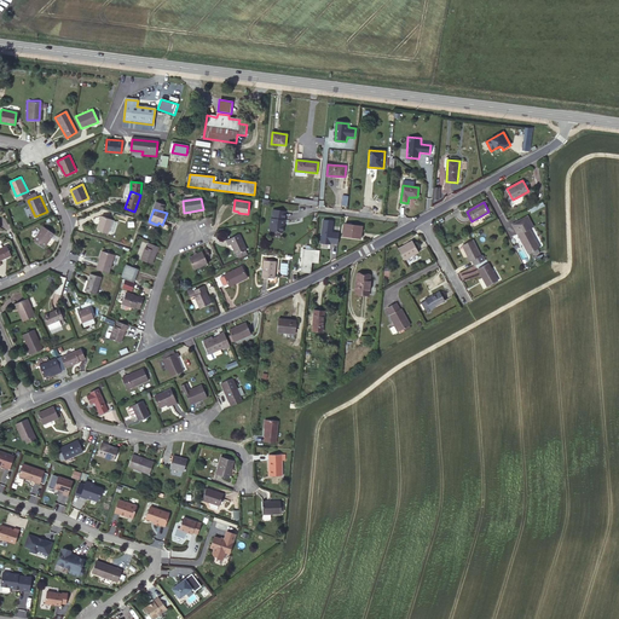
[(285,210),(273,209),(272,218),(271,218),(270,230),(283,232),(284,226),(283,225),(283,220),(284,221),(285,210)]
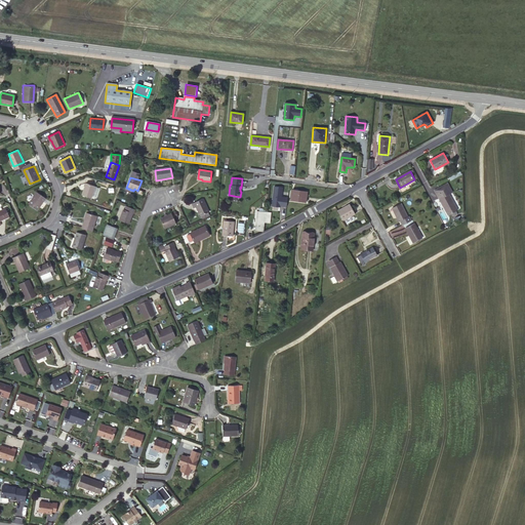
[(86,184),(82,195),(91,198),(95,187),(86,184)]
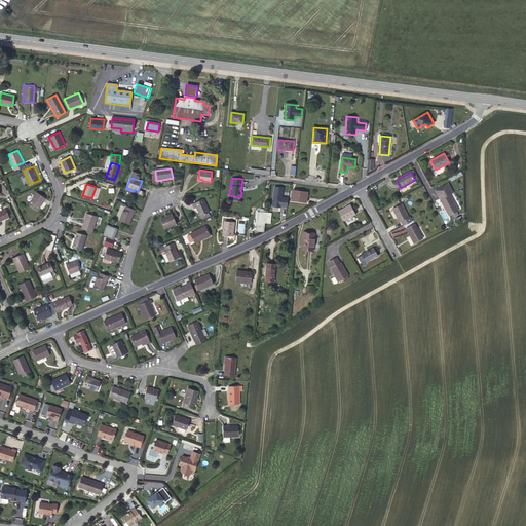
[(439,197),(444,207),(446,205),(451,215),(453,214),(457,212),(458,211),(450,195),(453,193),(449,186),(446,187),(445,185),(436,190),(439,196),(439,197)]
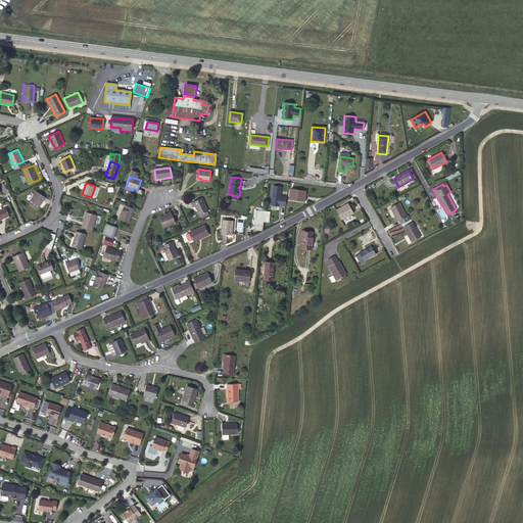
[(281,196),(282,188),(273,187),(271,205),(279,206),(279,205),(285,205),(286,197),(281,196)]
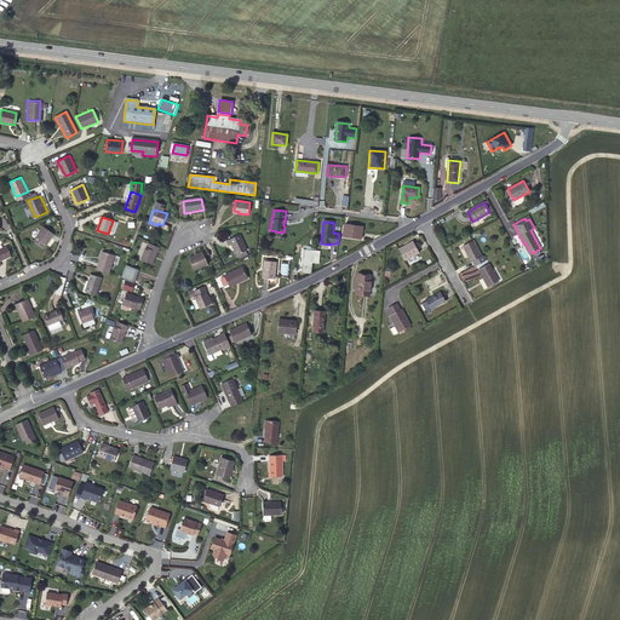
[(363,227),(345,224),(344,236),(361,239),(363,227)]
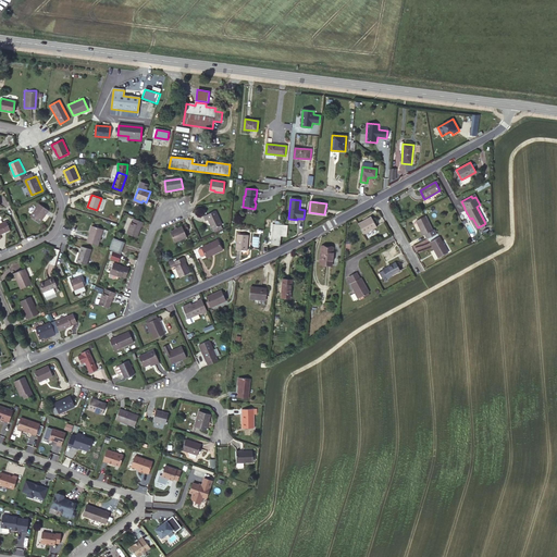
[(49,210),(40,203),(32,215),(40,222),(49,210)]
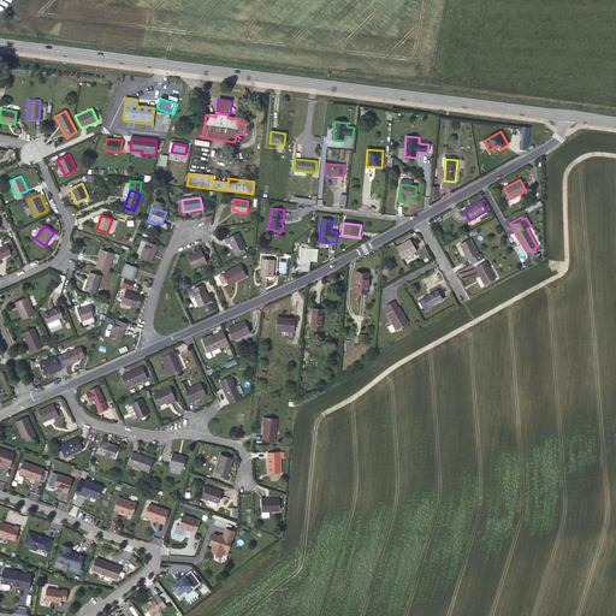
[(230,243),(236,256),(247,253),(240,234),(225,238),(227,244),(230,243)]
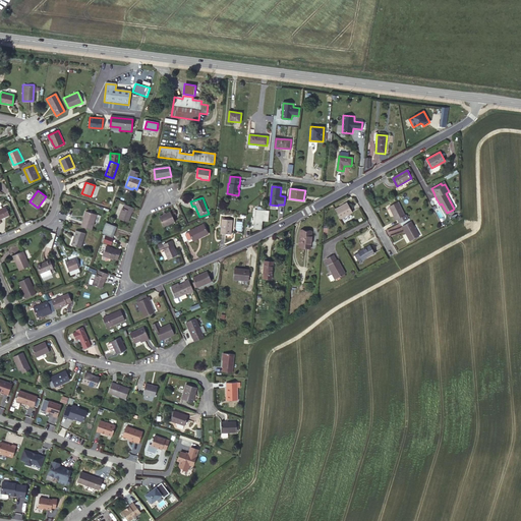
[(347,203),(336,209),(341,219),(352,213),(347,203)]
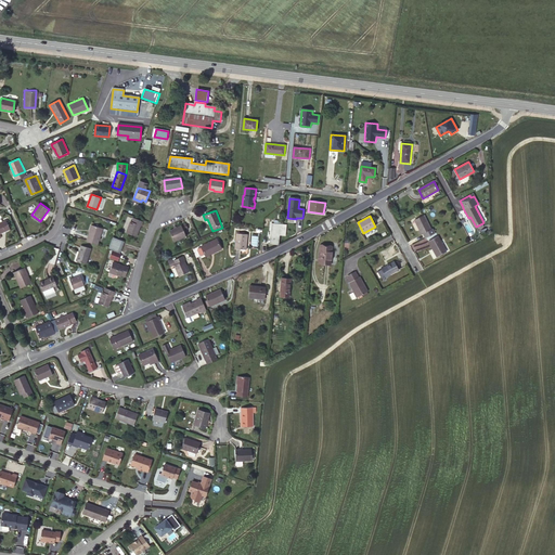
[(423,233),(426,237),(435,233),(433,229),(430,230),(424,216),(415,220),(422,234),(423,233)]
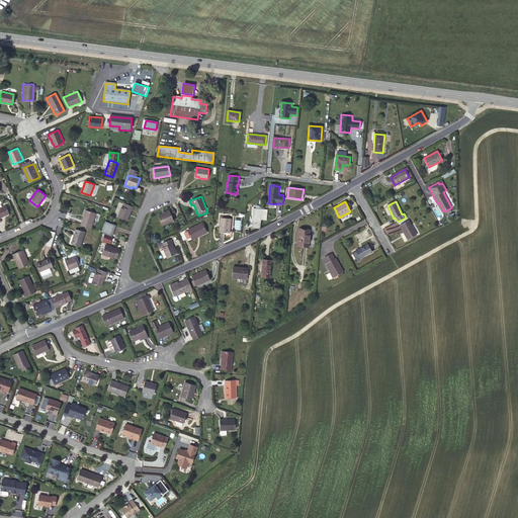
[(134,206),(124,203),(123,207),(121,206),(118,218),(126,221),(131,210),(133,210),(134,206)]
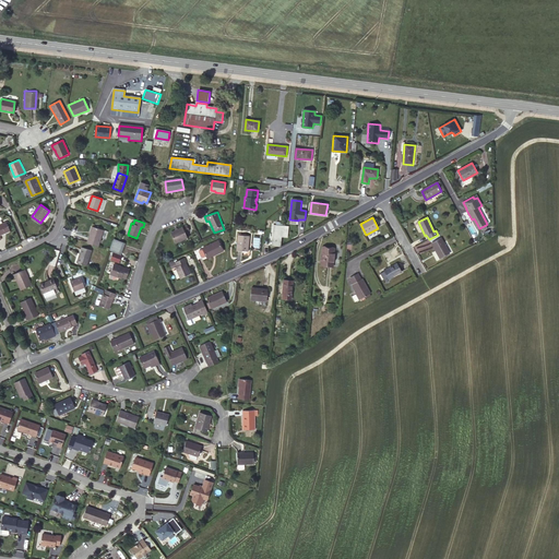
[(2,224),(0,224),(0,240),(1,240),(0,236),(11,232),(7,222),(2,224)]
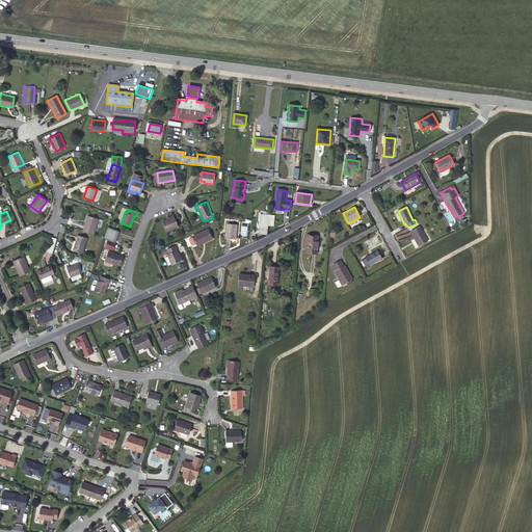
[(268,230),(269,215),(261,214),(260,229),(268,230)]
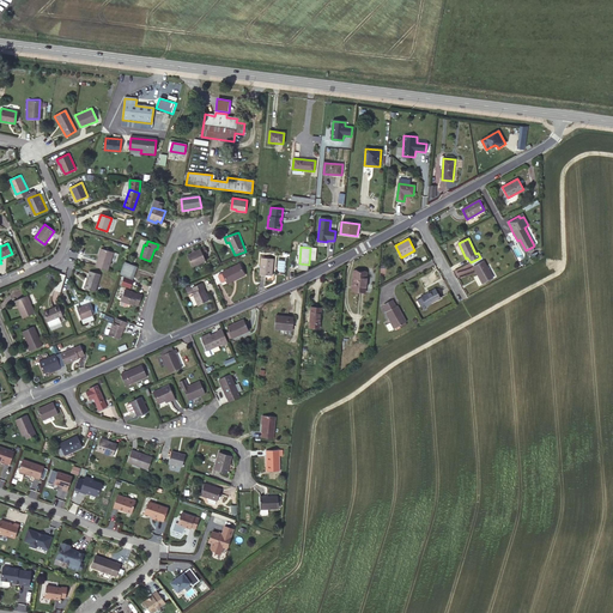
[(104,249),(98,267),(110,272),(116,254),(104,249)]
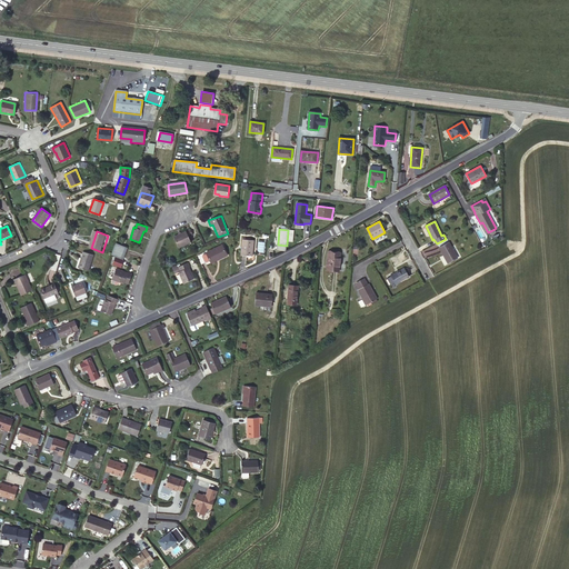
[(188,236),(186,231),(173,237),(179,248),(191,242),(189,237),(188,236)]
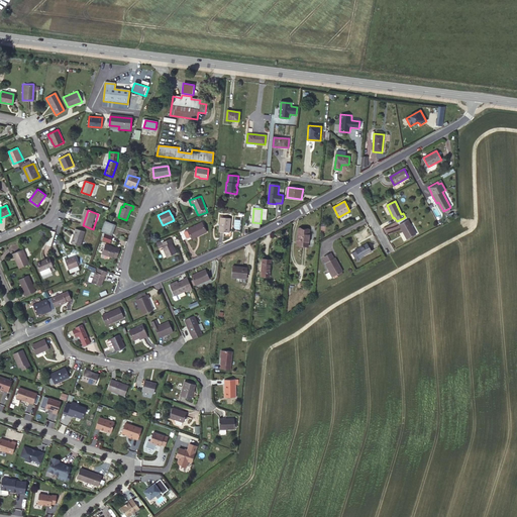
[(230,218),(220,217),(219,231),(229,232),(230,218)]
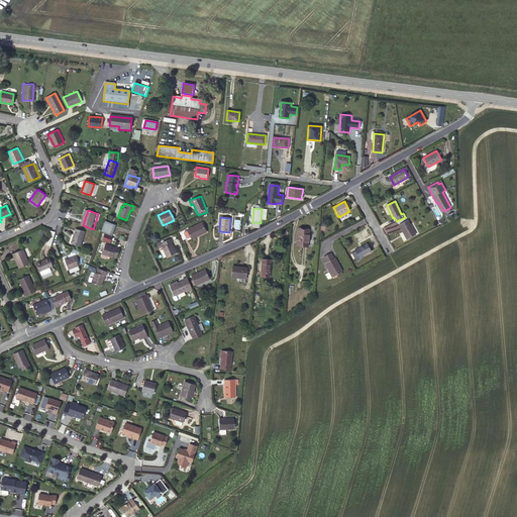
[(408,220),(399,225),(407,239),(416,234),(408,220)]
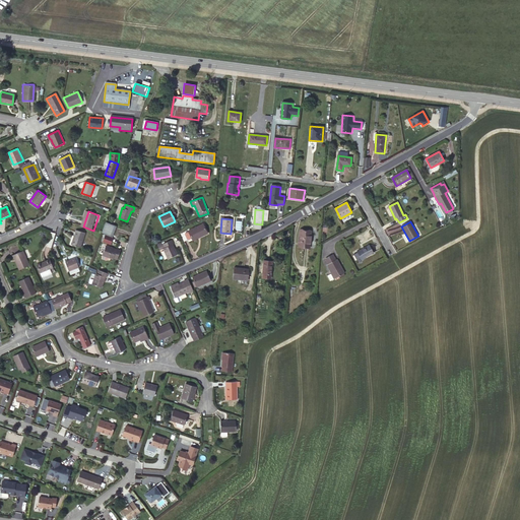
[(111,235),(115,225),(107,222),(103,232),(111,235)]
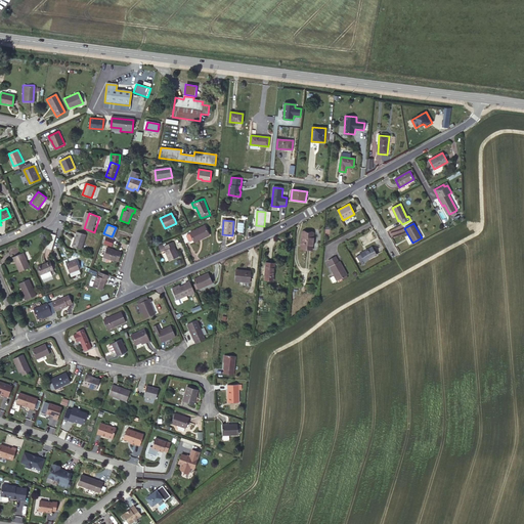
[(205,226),(190,232),(190,233),(187,234),(186,236),(189,241),(190,242),(193,241),(194,242),(202,238),(202,239),(210,235),(205,226)]
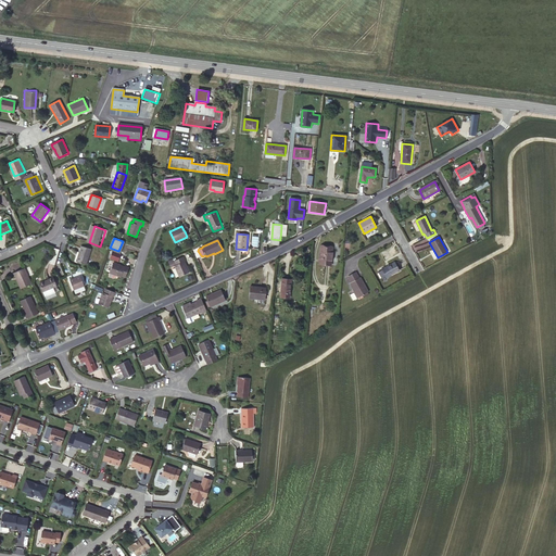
[(80,245),(77,255),(79,255),(77,262),(86,265),(91,250),(80,245)]
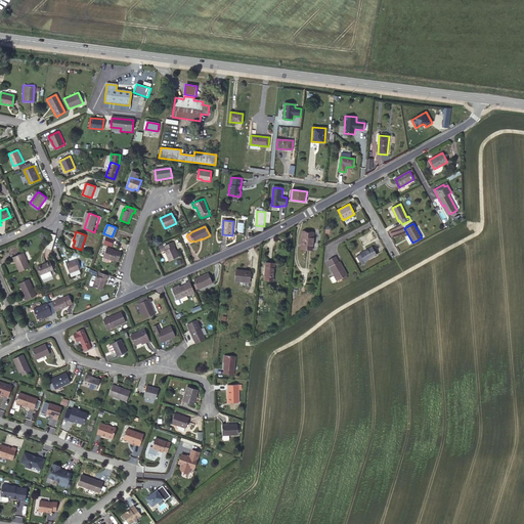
[(314,233),(302,231),(301,249),(312,250),(314,233)]
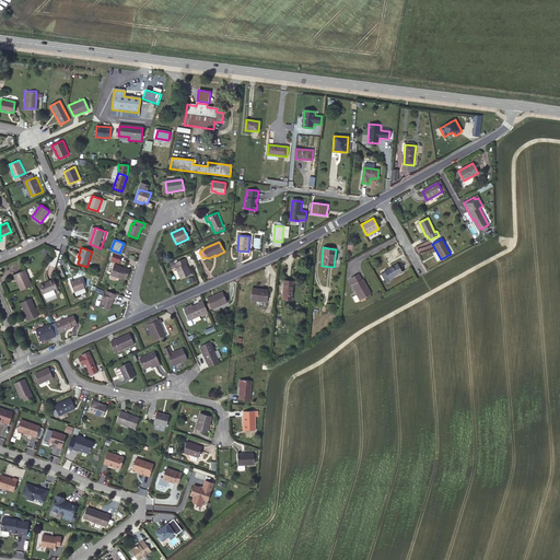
[(54,249),(49,265),(55,267),(59,251),(54,249)]
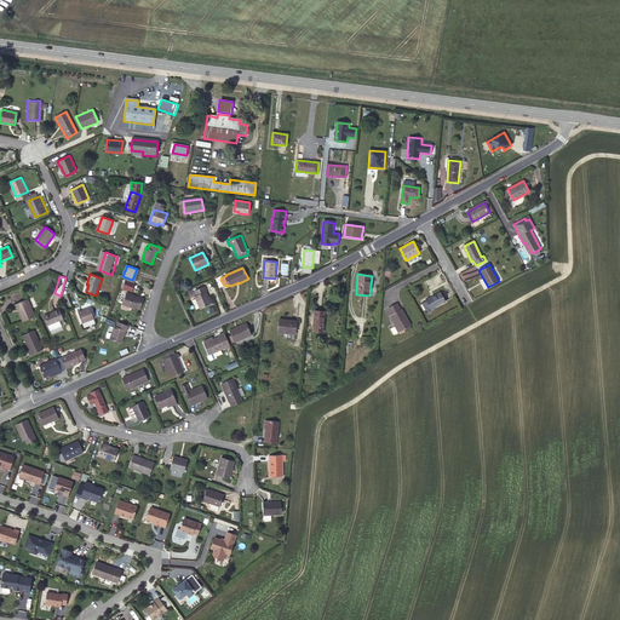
[(126,280),(122,288),(132,292),(135,283),(126,280)]
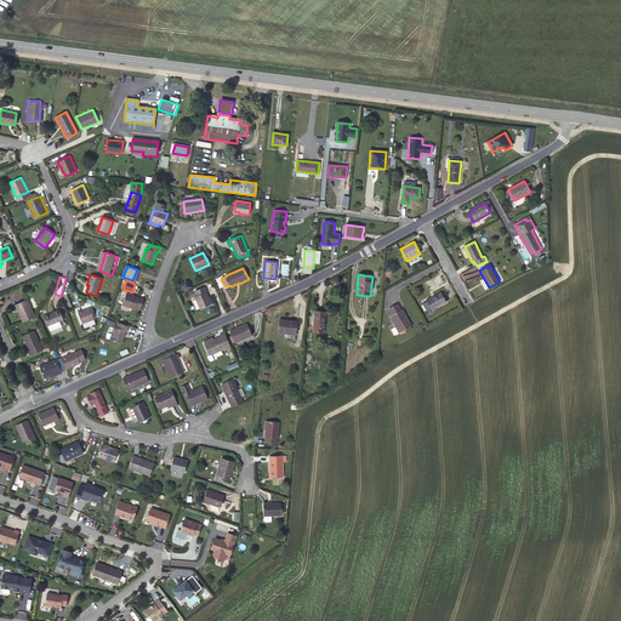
[(195,297),(200,309),(211,305),(206,292),(208,291),(205,286),(194,291),(197,296),(195,297)]
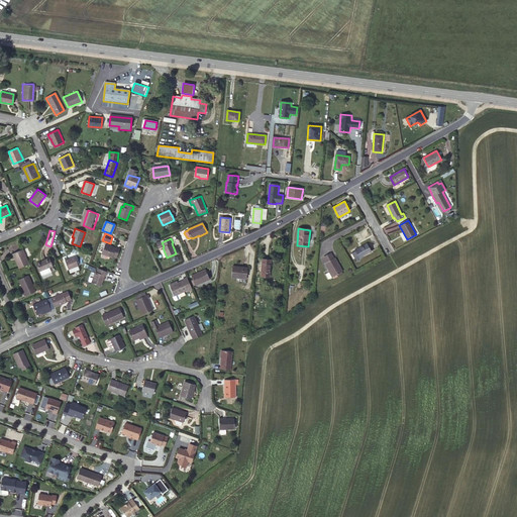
[(115,248),(105,244),(102,253),(108,255),(112,257),(112,256),(117,257),(120,248),(116,246),(115,248)]
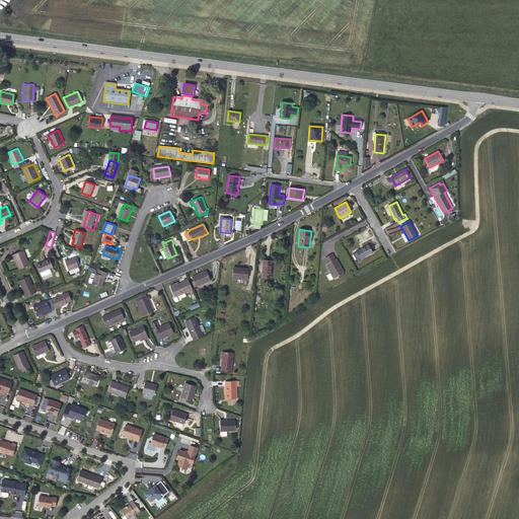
[(369,245),(357,251),(361,258),(373,252),(369,245)]
